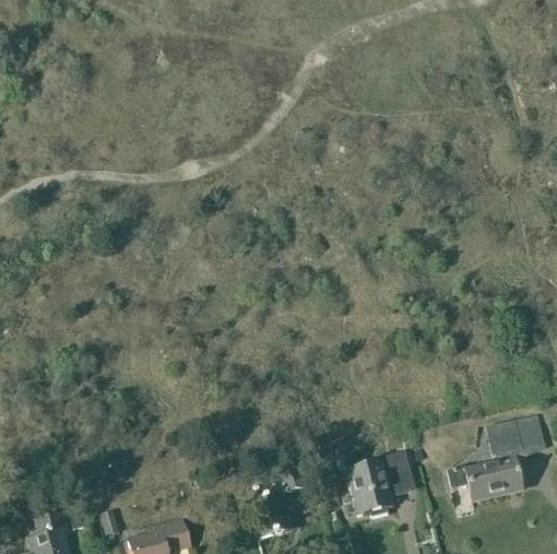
[(467,464),(465,466),(448,470),(452,487),(470,484),(473,499),(522,488),(513,450),(544,443),(537,415),(489,425),(498,462),(469,469),(467,464)]
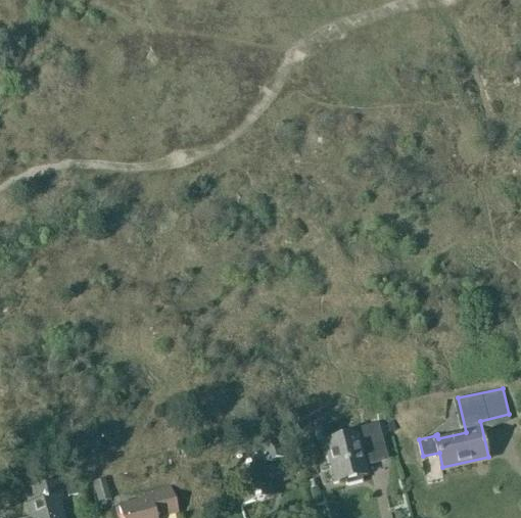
[(394,418),(388,419),(391,429),(397,428),(394,418)]
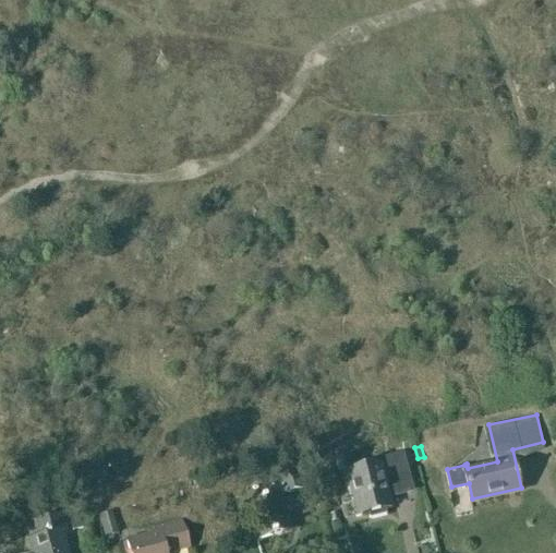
[(377,463),(347,471),(348,472),(350,471),(361,511),(358,512),(358,513),(370,509),(371,515),(387,511),(386,506),(393,504),(393,503),(389,504),(387,496),(386,489),(412,482),(405,451),(376,457),(376,458),(377,463)]
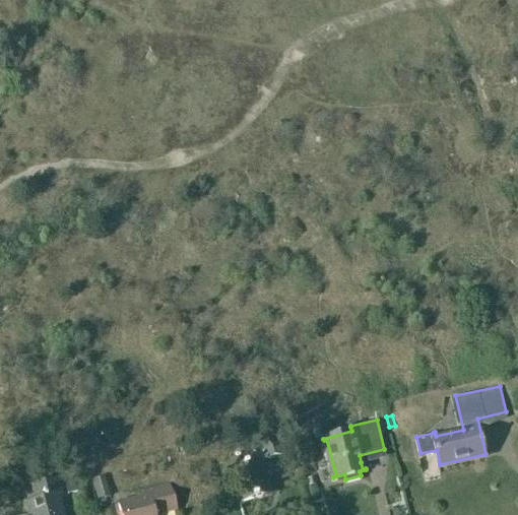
[(276,433),(262,437),(268,456),(282,451),(276,433)]
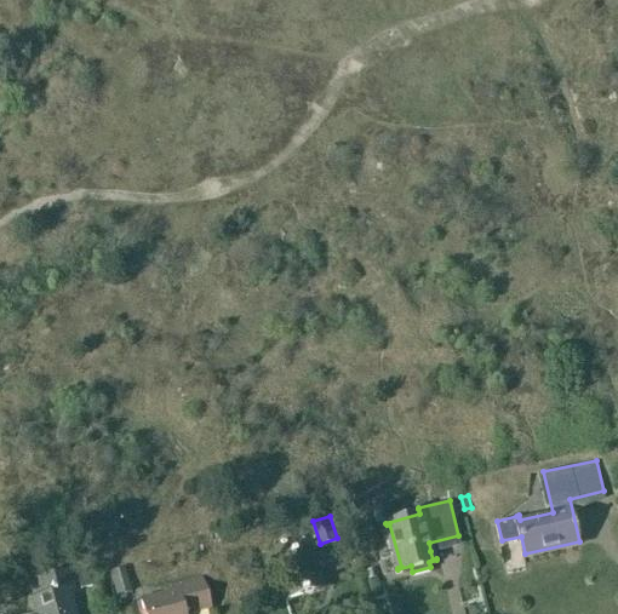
[(326,585),(313,545),(275,556),(287,597),(326,585)]
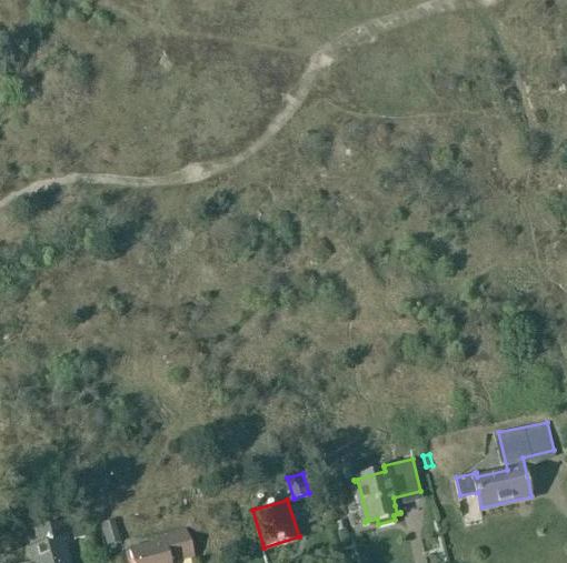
[(81,515),(71,518),(76,535),(87,532),(81,515)]
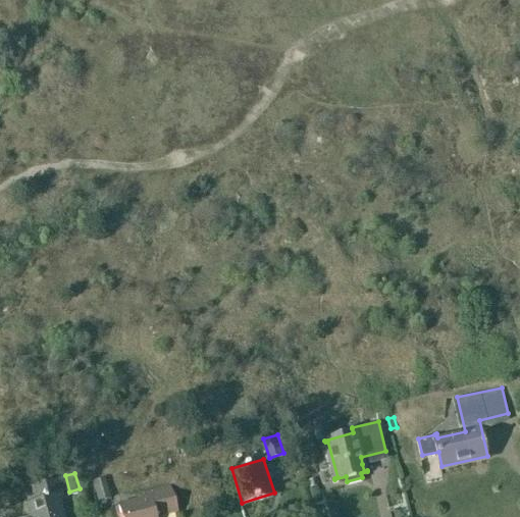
[(94,478),(100,499),(111,495),(106,475),(94,478)]
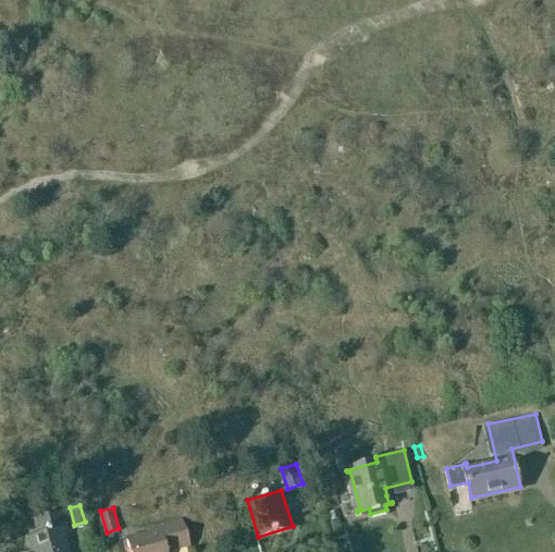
[(26,551),(69,551),(63,528),(68,527),(63,510),(36,516),(40,532),(31,535),(34,550),(26,551)]
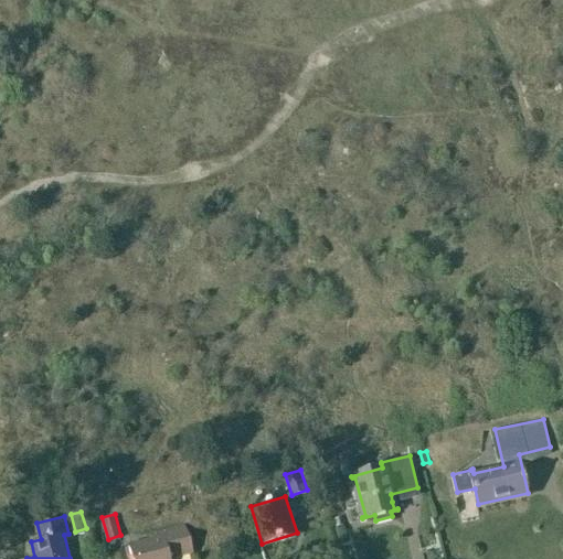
[(152,530),(153,536),(130,543),(134,558),(169,558),(193,551),(184,522),(152,530)]
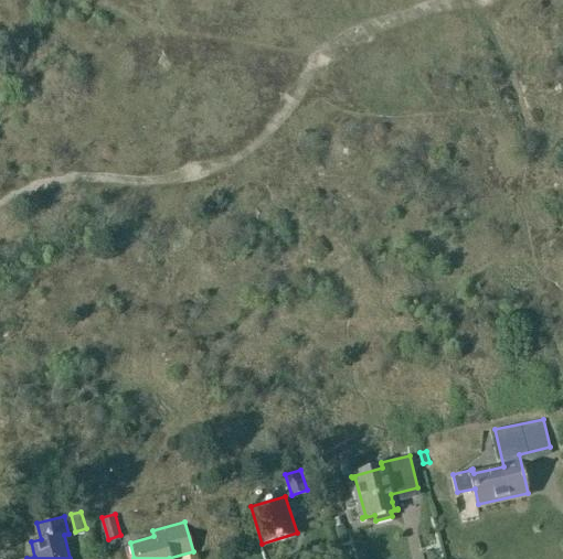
All buildings are outlined.
